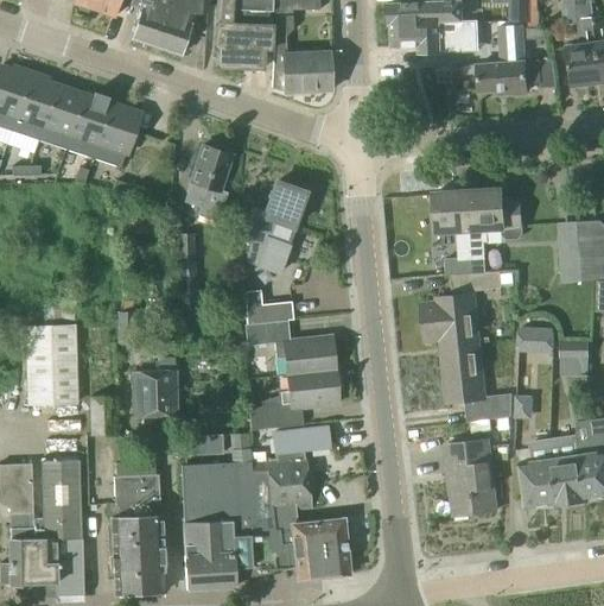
[(96,0),(94,8),(116,16),(121,0),(96,0)]
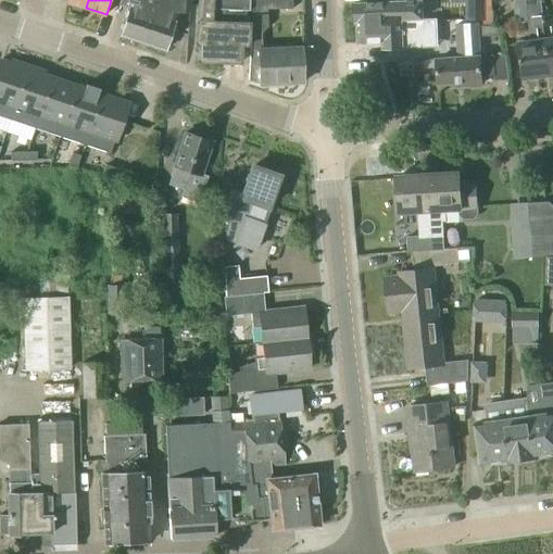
[(123,0),(122,3),(132,7),(123,35),(145,42),(159,0),(123,0)]
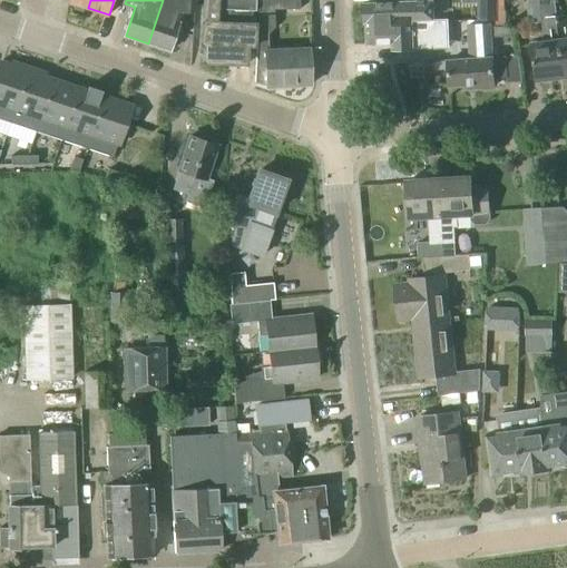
[(163,0),(148,43),(172,50),(181,21),(178,21),(182,10),(195,11),(196,0),(163,0)]
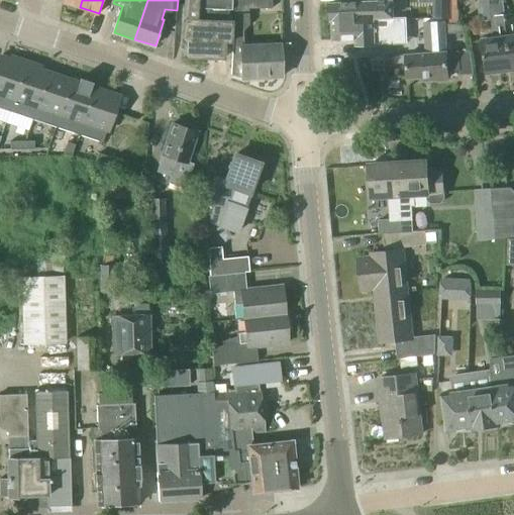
[(233,9),(233,0),(186,0),(184,39),(187,39),(186,57),(225,58),(225,41),(232,41),(233,21),(229,21),(229,9),(233,9)]
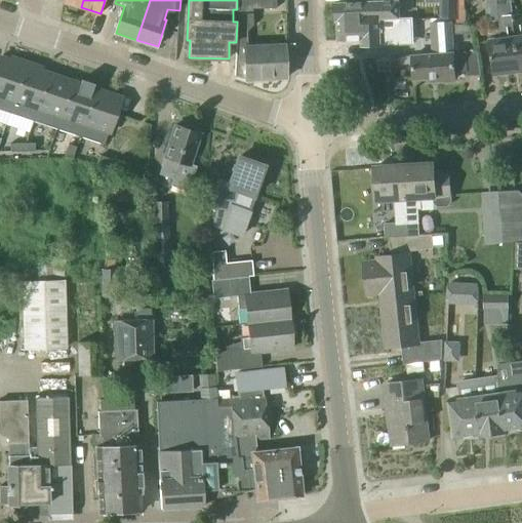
[(240,0),(240,8),(253,8),(277,7),(277,0),(240,0)]
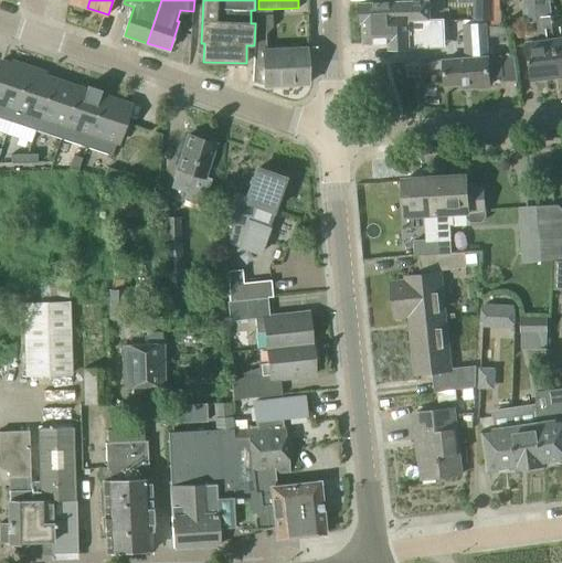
[(392,20),(424,19),(424,18),(433,18),(432,0),(362,2),(363,21),(367,21),(367,27),(392,25),(392,20)]
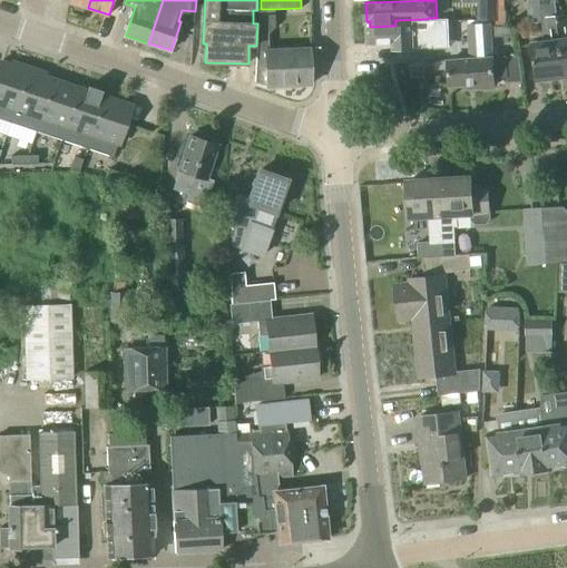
[(500,9),(499,0),(480,0),(480,2),(481,11),(499,11),(500,11),(500,9)]
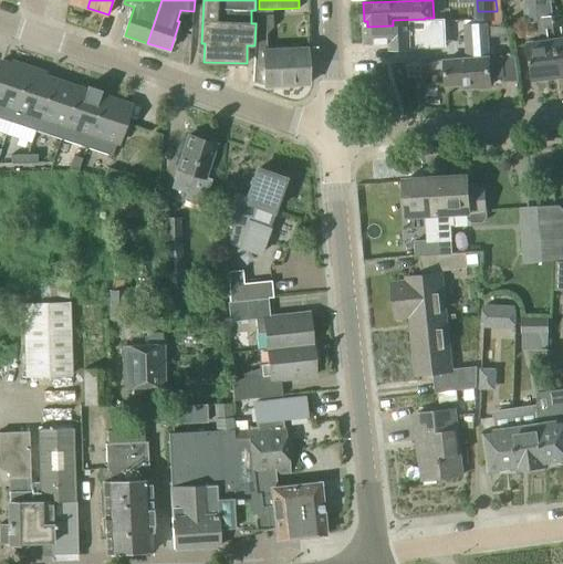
[(553,7),(554,7),(553,0),(528,0),(528,2),(538,2),(543,41),(530,43),(535,77),(562,74),(562,65),(559,39),(553,7)]
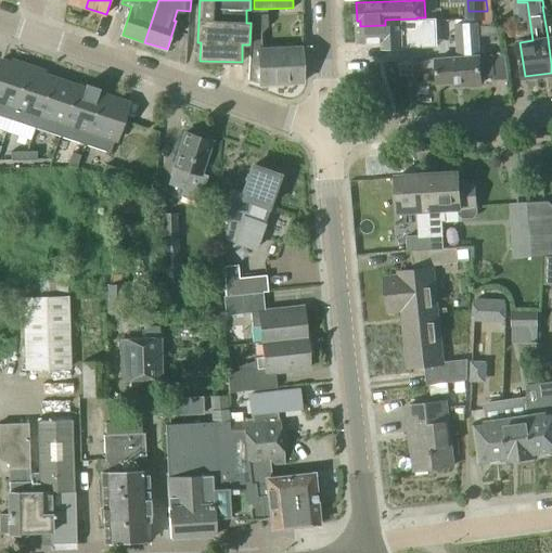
[(548,38),(551,64),(551,14),(550,14),(549,5),(543,7),(542,7),(548,38)]
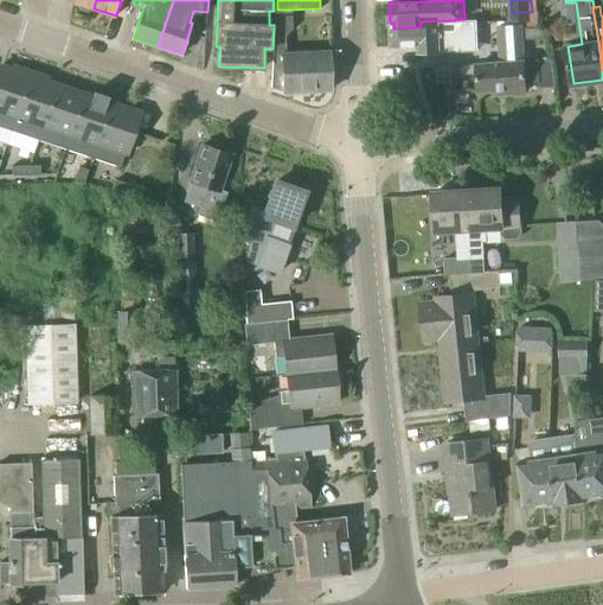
[(540,10),(539,10),(532,10),(532,12),(531,12),(531,21),(531,26),(540,26),(540,10)]
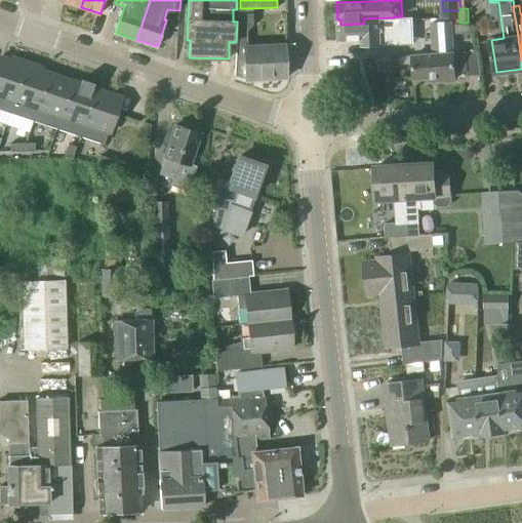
[(248,46),(248,31),(254,25),(254,12),(240,13),(239,46),(238,46),(236,75),(246,79),(288,77),(286,44),(248,46)]
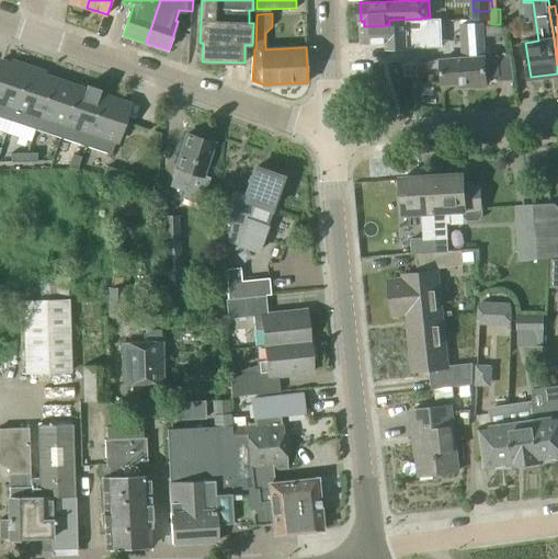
[(389,25),(364,26),(364,43),(389,42),(389,48),(424,46),(424,27),(421,27),(421,19),(389,20),(389,25)]
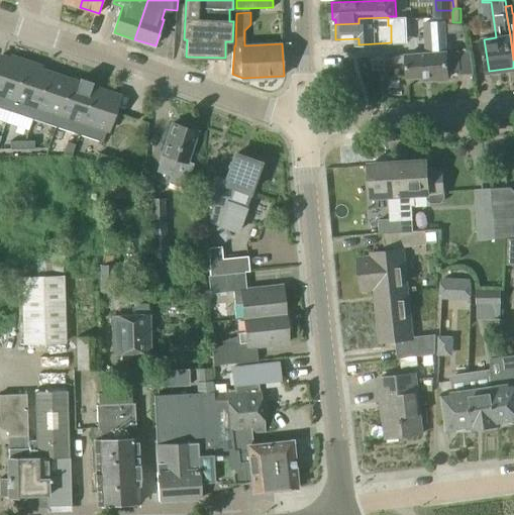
[(427,53),(449,52),(447,19),(425,20),(427,53)]
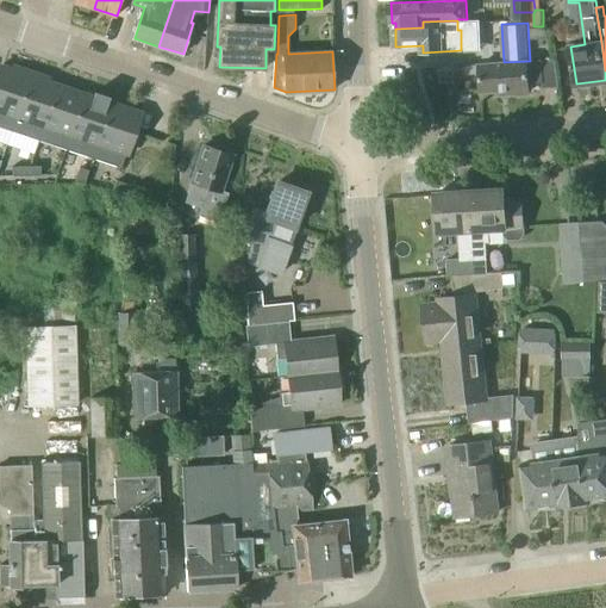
[(530,28),(529,37),(549,38),(549,29),(530,28)]
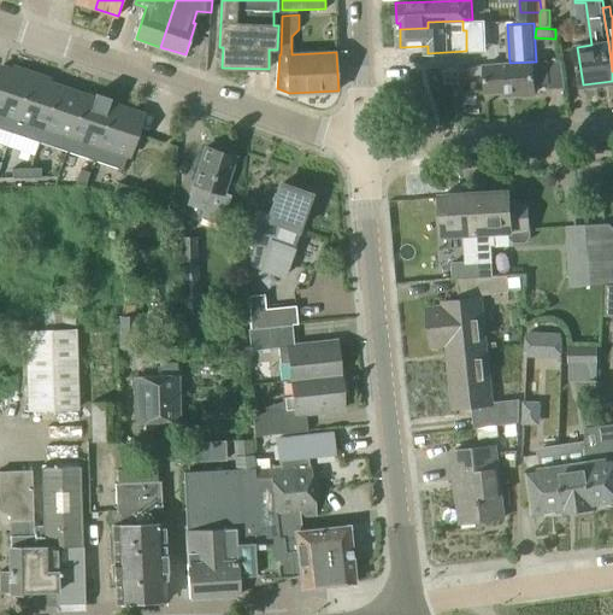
[(537,93),(536,83),(550,83),(549,60),(510,63),(487,64),(489,92),(516,91),(517,94),(537,93)]
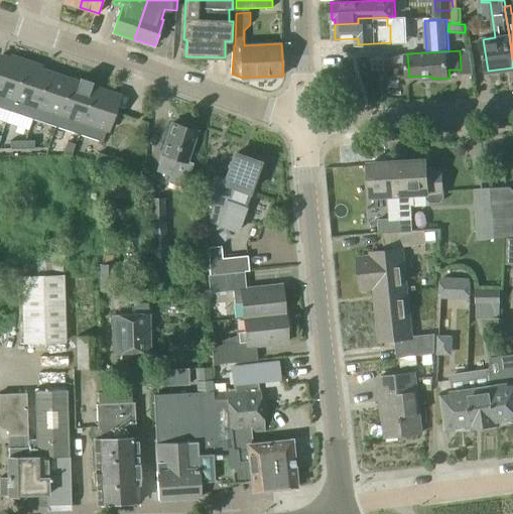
[(0,104),(12,109),(28,61),(12,55),(11,58),(3,55),(0,63),(0,104)]
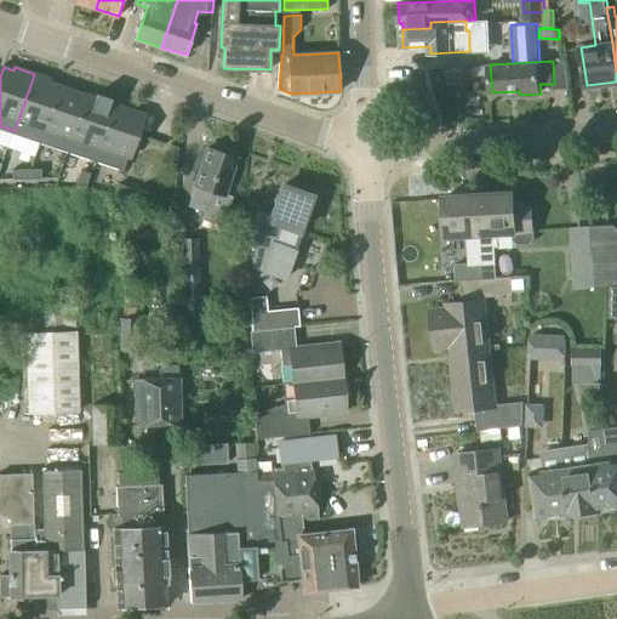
[(41,141),(60,86),(51,83),(51,80),(34,74),(15,131),(41,141)]
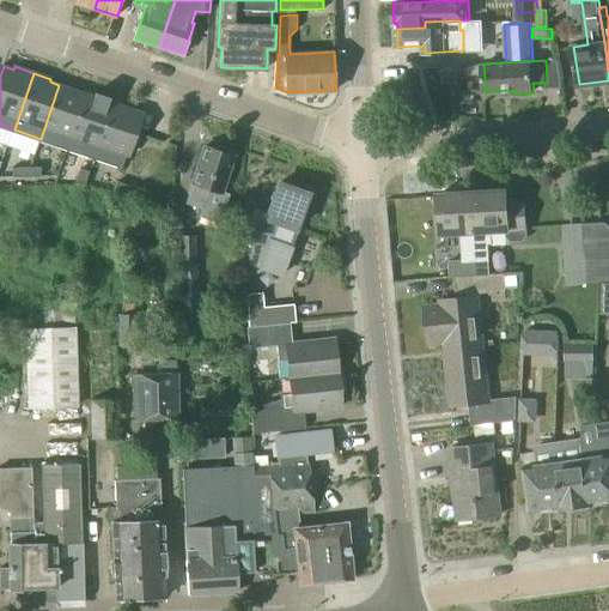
[(68,149),(86,95),(59,85),(41,139),(68,149)]
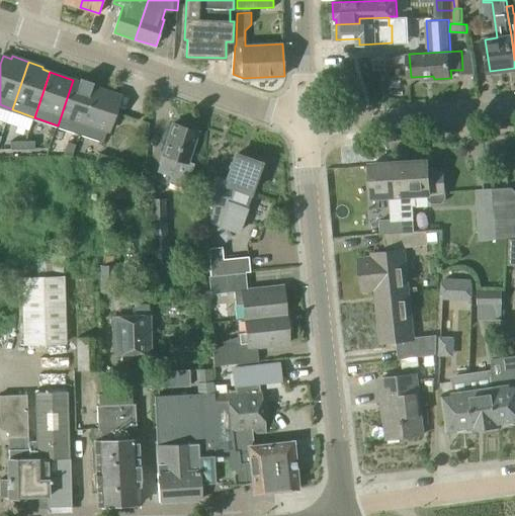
[(81,134),(96,88),(93,87),(95,81),(82,77),(80,82),(73,80),(58,125),(81,134)]
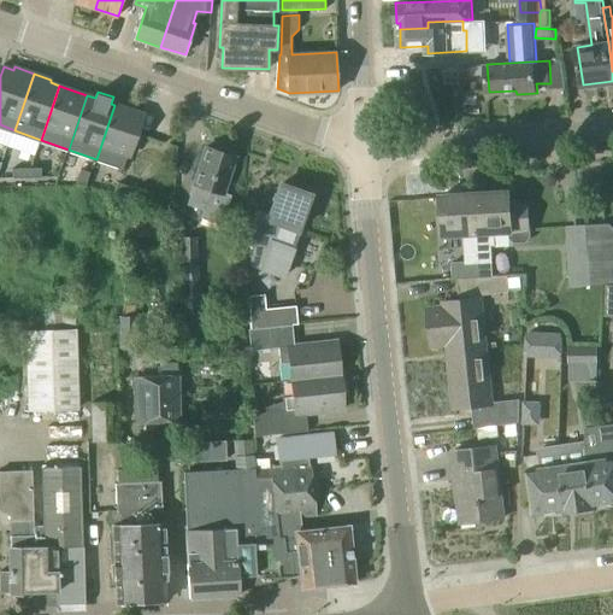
[(124,169),(142,115),(115,105),(96,159),(124,169)]
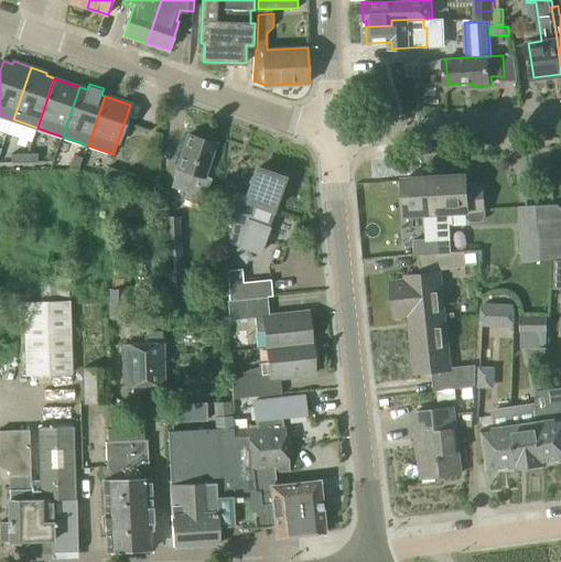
[(204,205),(213,177),(206,175),(217,142),(190,133),(179,169),(172,186),(187,192),(184,198),(204,205)]
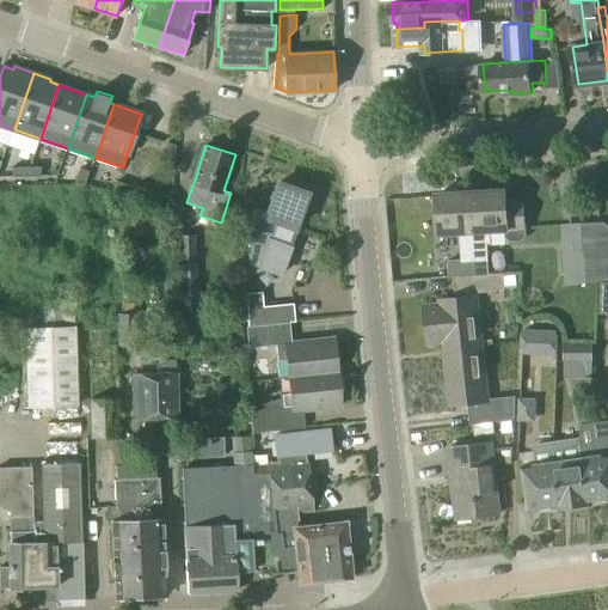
[(13,176),(29,176),(29,166),(13,166),(13,176)]
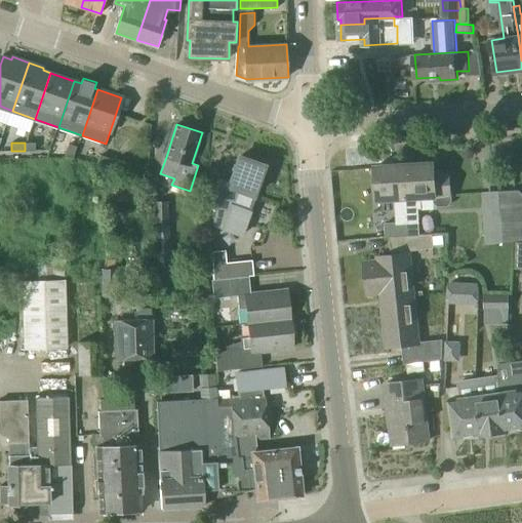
[(67,155),(74,157),(78,146),(70,144),(67,155)]
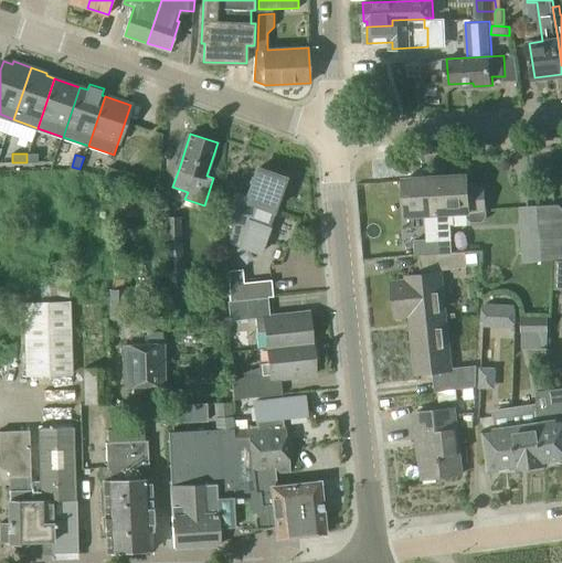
[(107,174),(119,179),(123,170),(109,166),(107,174)]
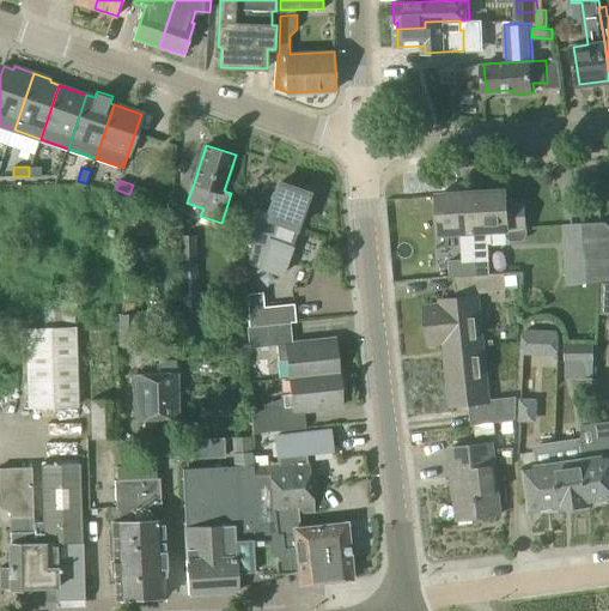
[(260,209),(248,241),(256,243),(249,262),(260,266),(259,268),(284,277),(294,247),(292,247),(298,230),(297,229),(309,192),(281,182),(270,212),(269,212),(260,209)]
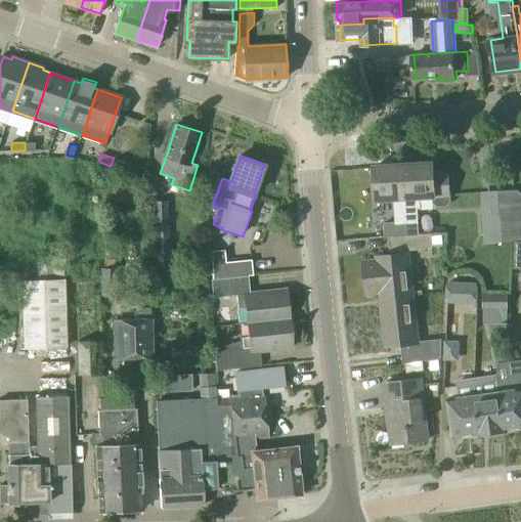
[(436,160),(405,162),(409,234),(421,234),(421,233),(421,222),(421,208),(424,208),(423,199),(435,198),(435,202),(439,206),(449,205),(453,201),(451,171),(437,172),(436,160)]
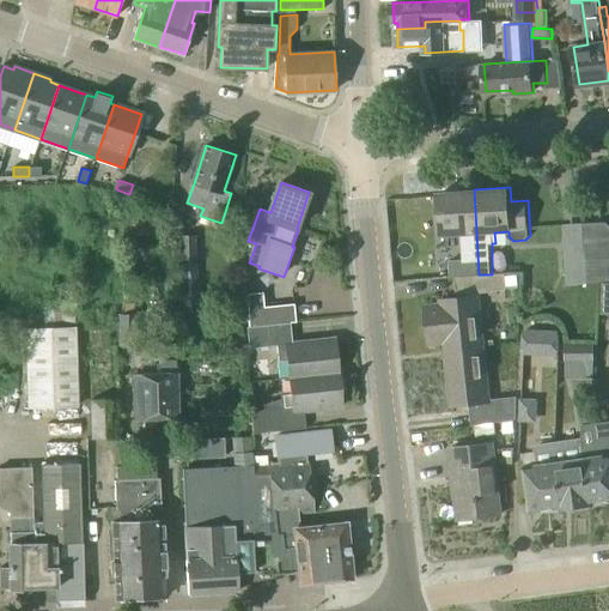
[(570,218),(579,217),(578,188),(567,189),(570,218)]
